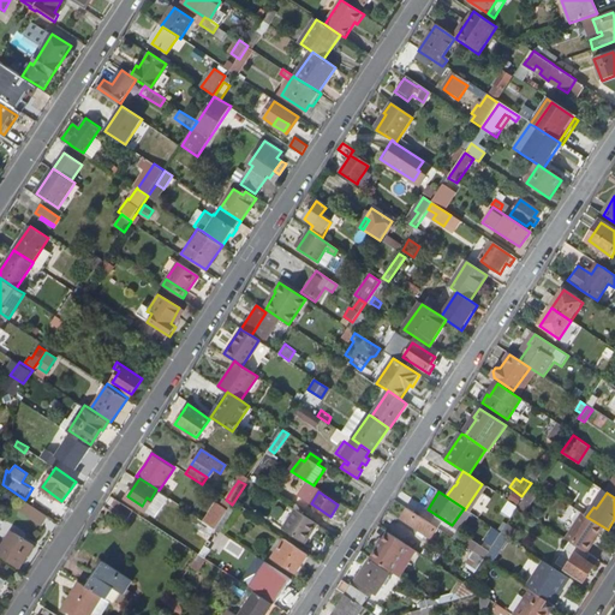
[(117,497),(111,508),(125,518),(132,507),(117,497)]
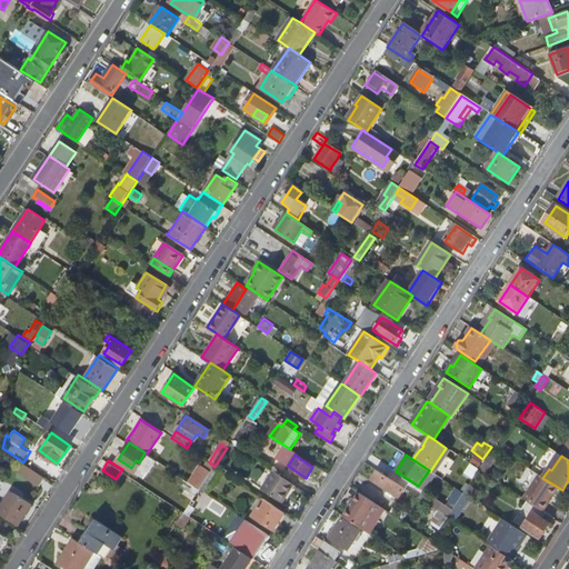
[(190,482),(199,489),(210,472),(201,466),(190,482)]
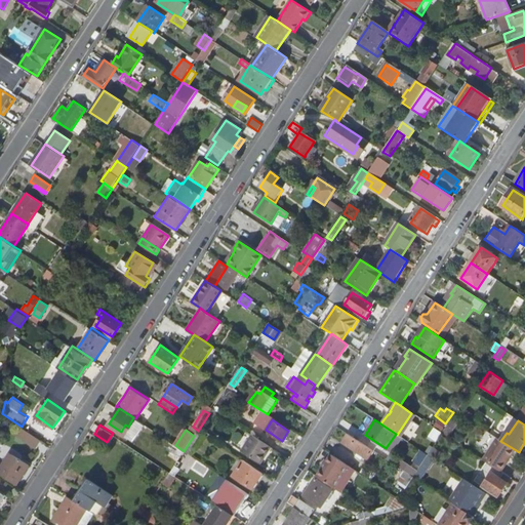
[(435,430),(421,451),(428,455),(441,434),(435,430)]
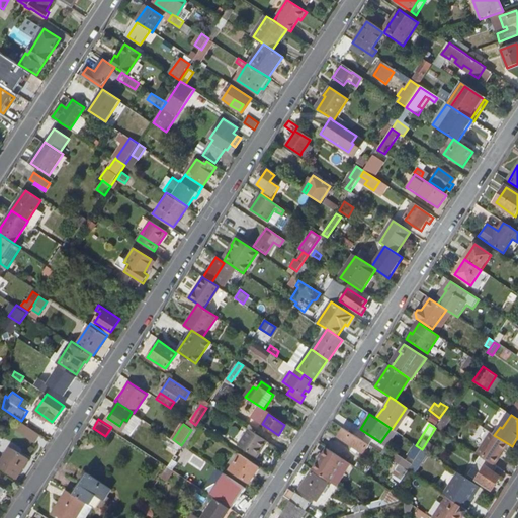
[(23,431),(36,440),(40,433),(27,425),(23,431)]
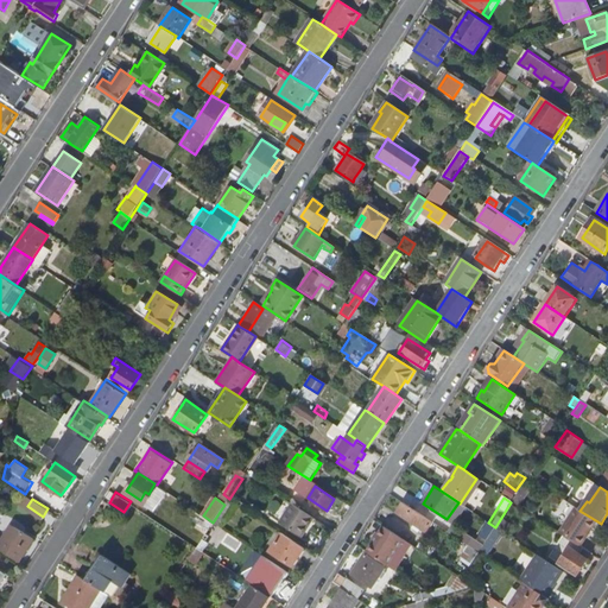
[(291,502),(279,521),(301,536),(309,524),(308,523),(311,517),(291,502)]
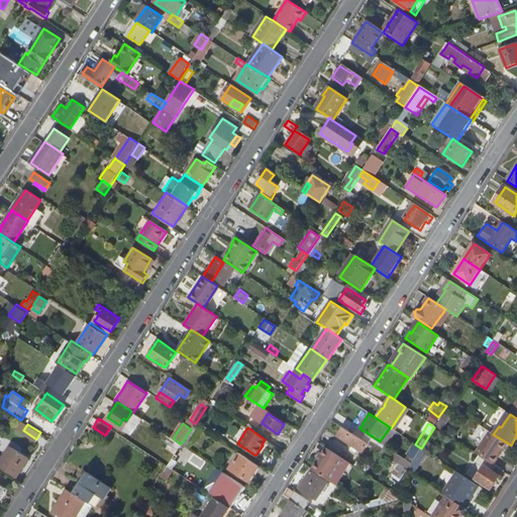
[(336,436),(362,453),(368,444),(341,427),(336,436)]
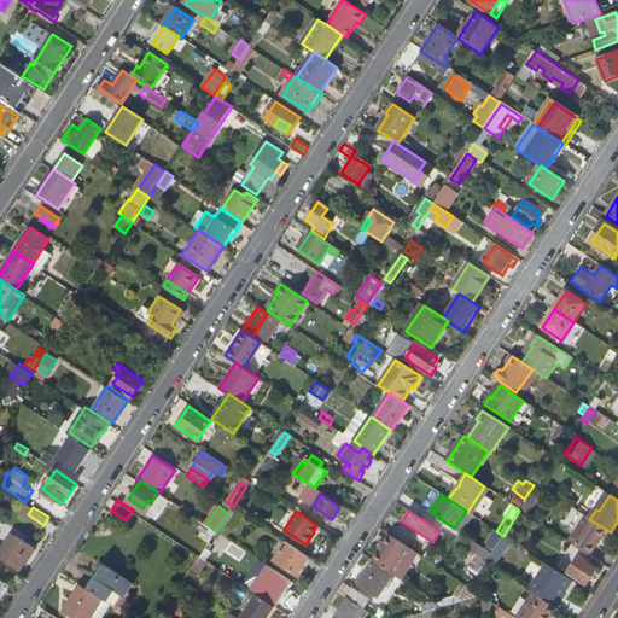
[(589,519),(586,516),(569,542),(577,548),(589,557),(607,530),(589,519)]
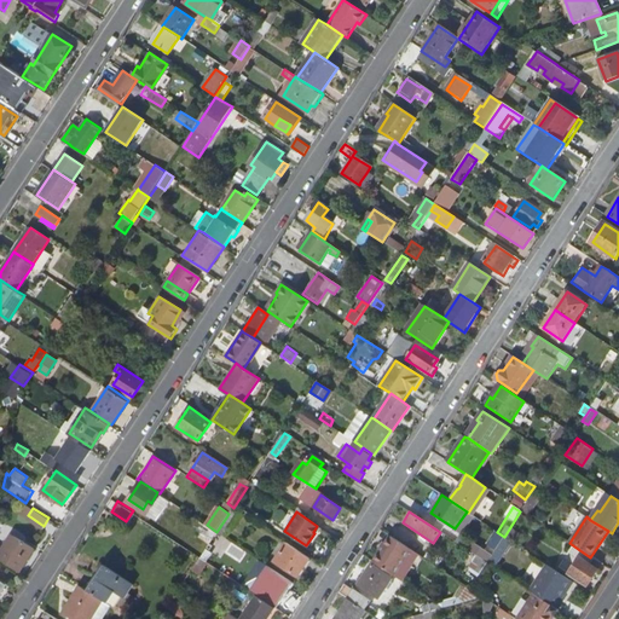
[(201,531),(212,539),(217,532),(207,525),(204,524),(201,531)]
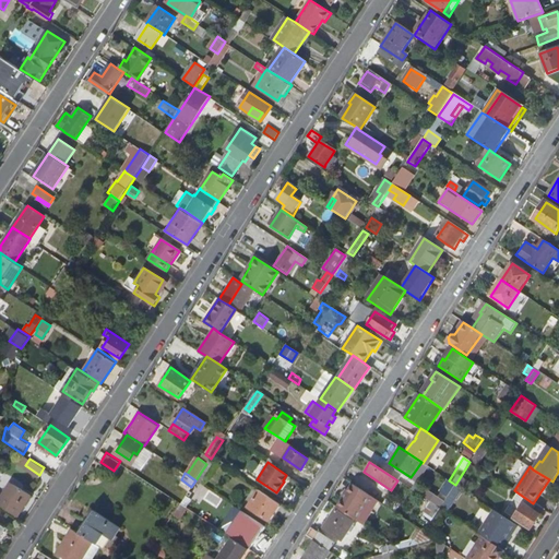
[(0,502),(18,514),(32,494),(11,480),(1,494),(0,492),(0,502)]
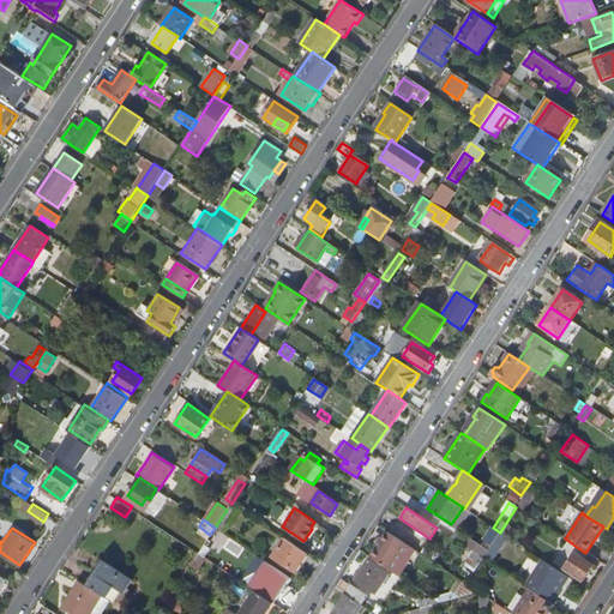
[(389,531),(371,558),(390,570),(408,545),(389,531)]
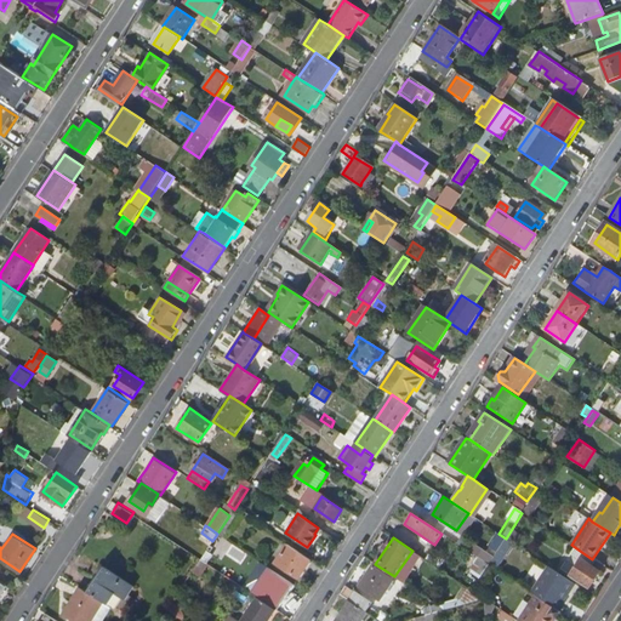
[(506,539),(488,565),(493,568),(510,541),(506,539)]
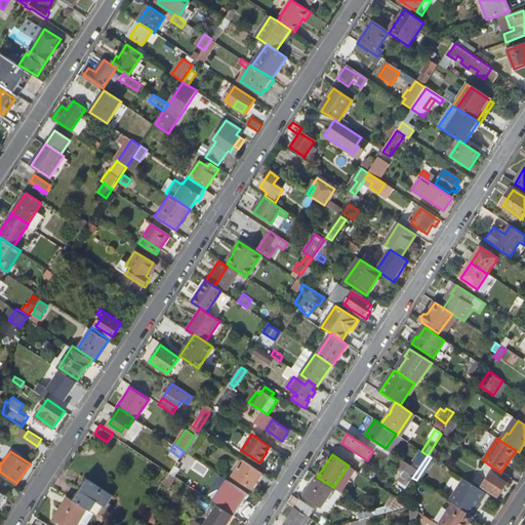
[(233,477),(252,490),(264,474),(243,460),(233,477)]
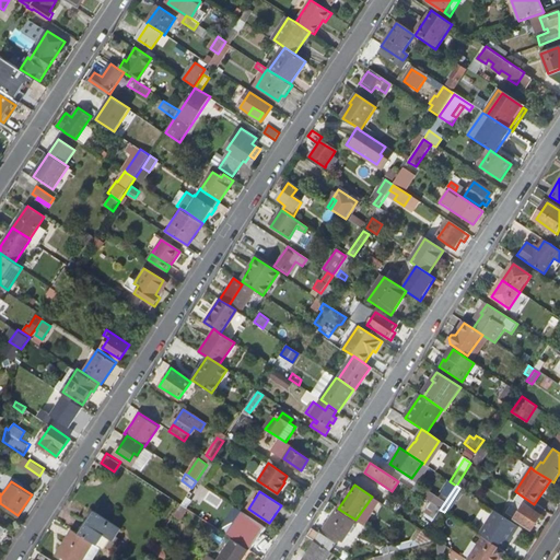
[(541,515),(534,511),(537,506),(534,504),(523,497),(510,516),(531,531),(541,515)]
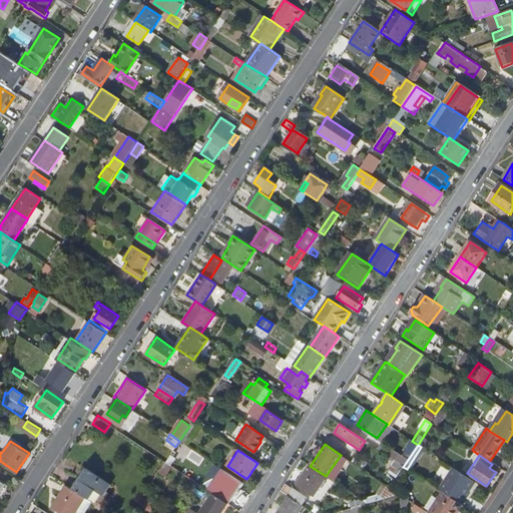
[(398,474),(404,463),(396,459),(390,470),(398,474)]
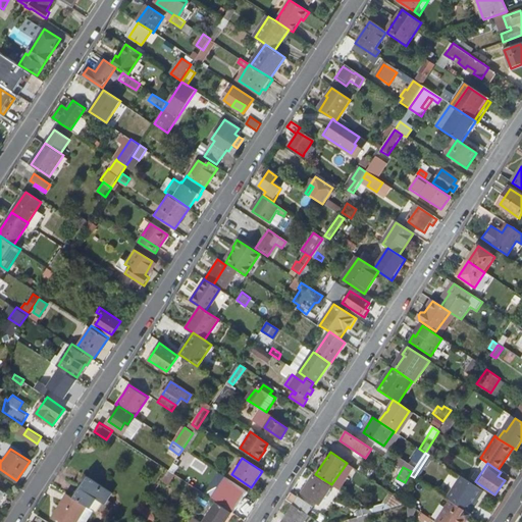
[(169,469),(164,476),(164,477),(169,481),(175,473),(169,469)]
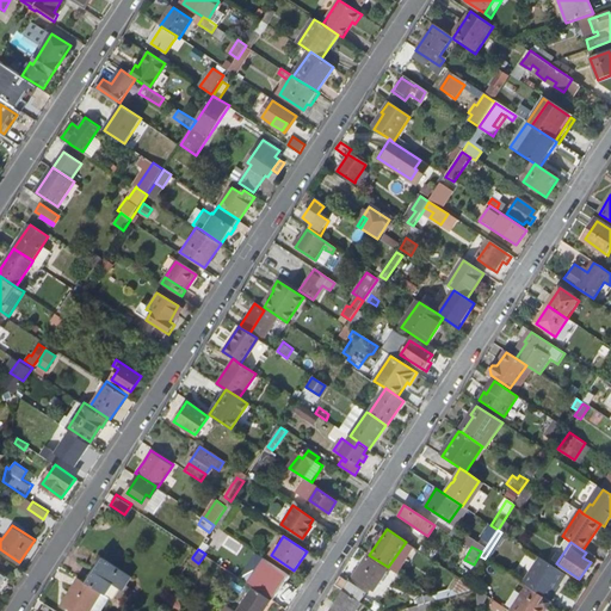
[(366,556),(353,578),(358,580),(368,587),(366,591),(370,592),(369,594),(371,596),(374,591),(371,590),(380,576),(371,571),(376,562),(366,556)]
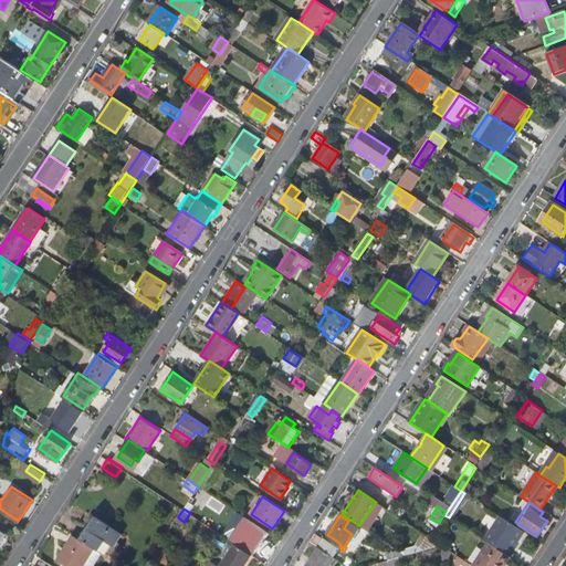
[(94,516),(79,540),(93,548),(97,552),(104,542),(113,547),(121,535),(94,516)]
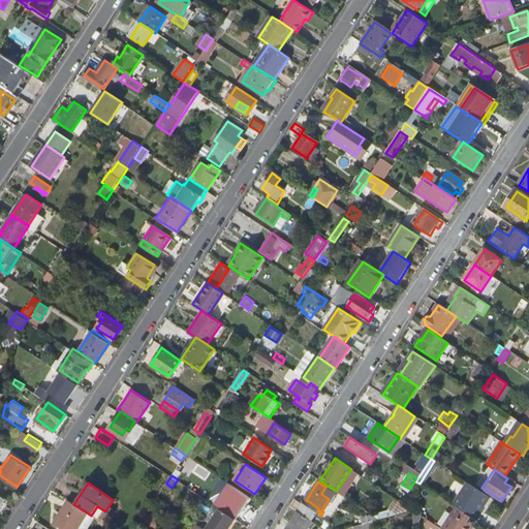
[(490,498),(466,483),(450,504),(457,508),(460,510),(474,521),(490,498)]
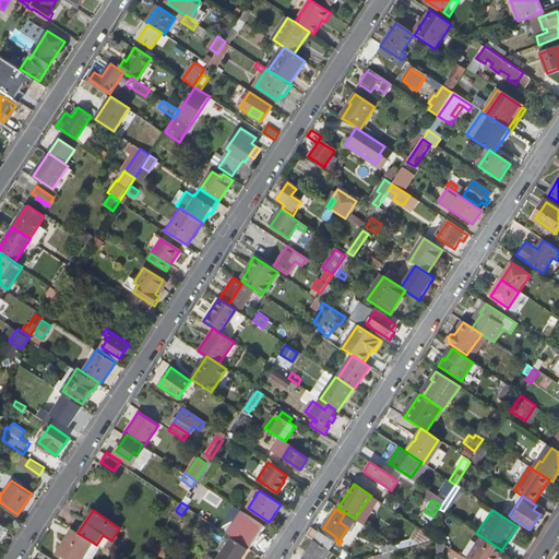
[(250,518),(237,537),(251,547),(264,527),(250,518)]
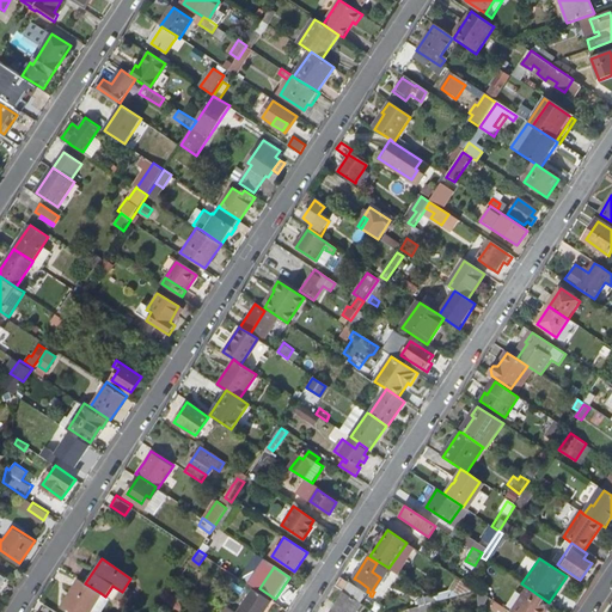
[(346,591),(361,601),(367,593),(341,576),(335,585),(346,591)]
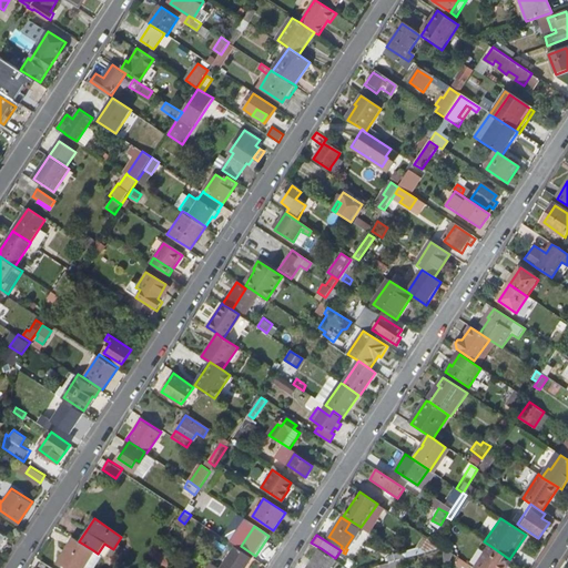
[(61,553),(56,561),(66,567),(82,567),(84,565),(93,550),(79,541),(75,539),(66,555),(61,553)]
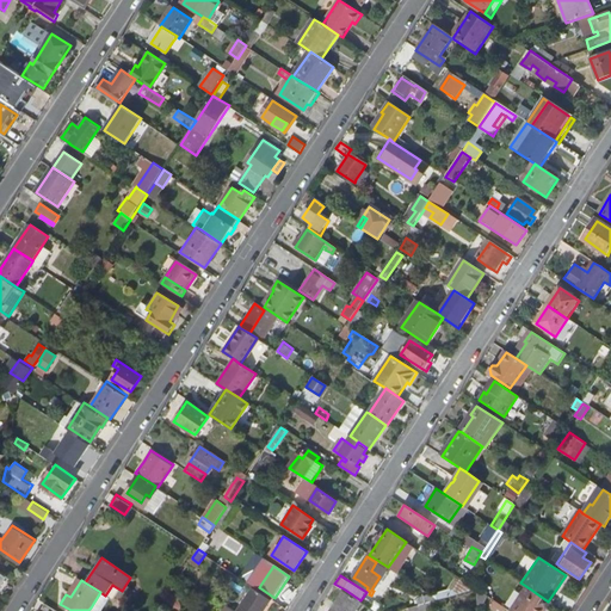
[(254,586),(238,610),(264,610),(272,598),(254,586)]
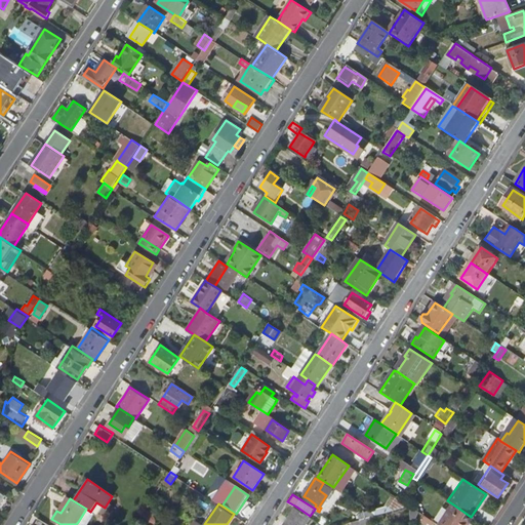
[(408,506),(409,519),(413,521),(418,512),(408,506)]
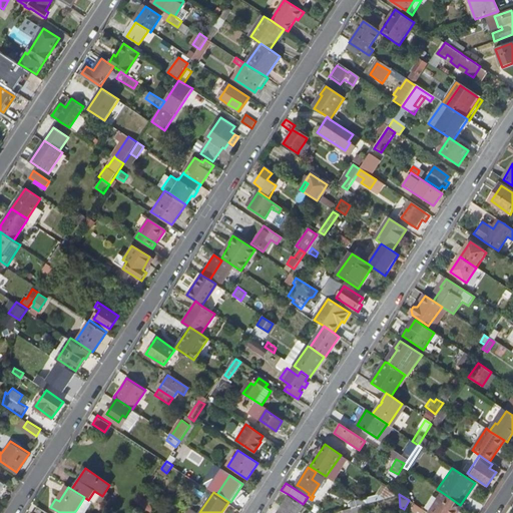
[(290,495),(278,512),(299,512),(305,505),(303,504),(290,495)]
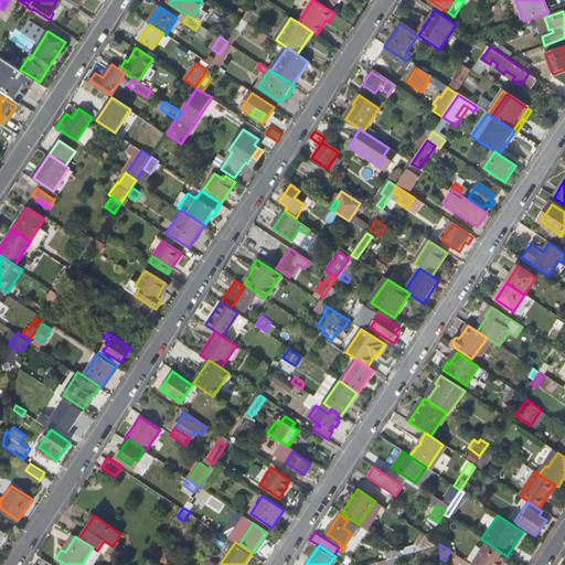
[(484,548),(473,564),(501,564),(504,563),(507,564),(511,558),(507,556),(491,545),(488,551),(484,548)]
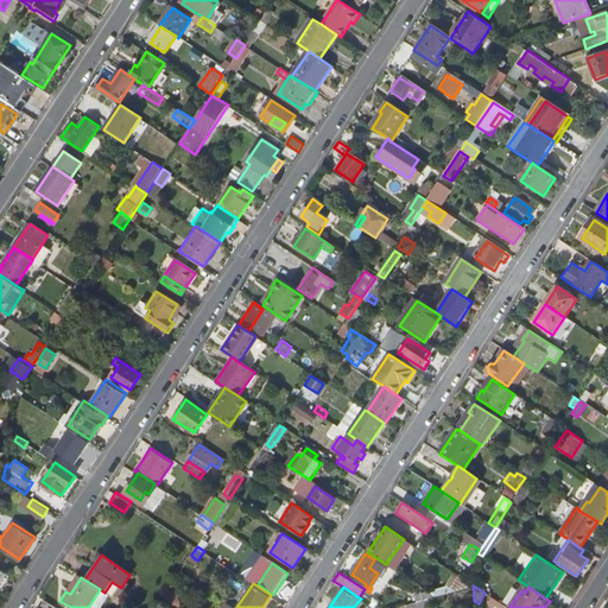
[(100,589),(90,605),(94,607),(99,607),(108,595),(105,593),(100,589)]
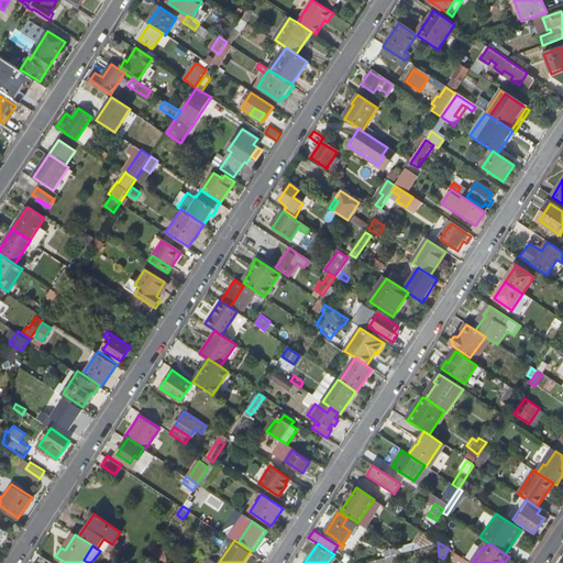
[(152,553),(165,562),(170,555),(156,545),(152,551),(152,553)]
